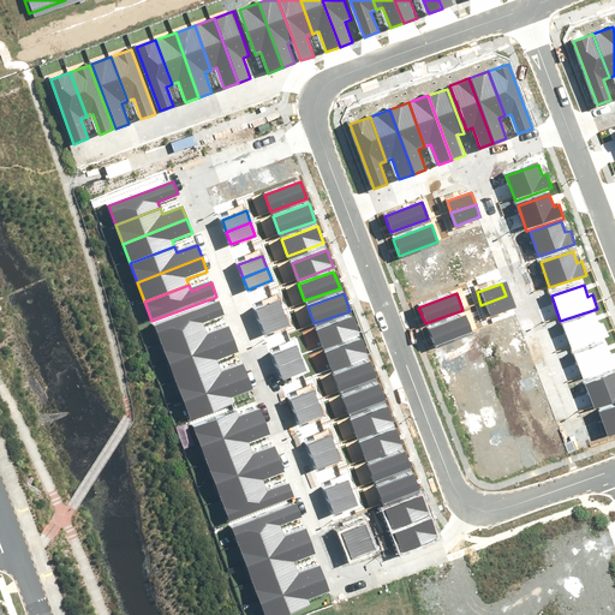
[(481,305),(485,317),(509,308),(506,296),(481,305)]
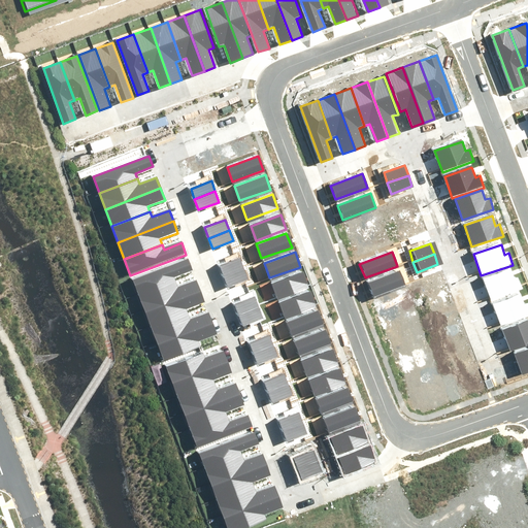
[(220,265),(224,275),(244,268),(240,257),(220,265)]
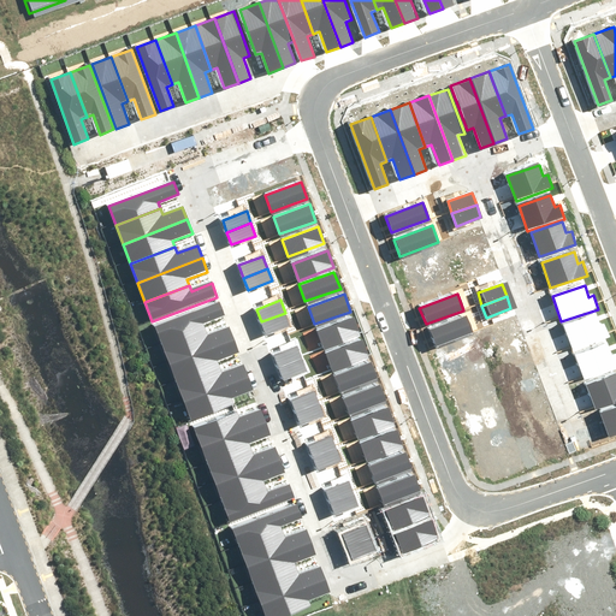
[(224,317),(219,303),(154,329),(161,348),(206,331),(203,324),(224,317)]
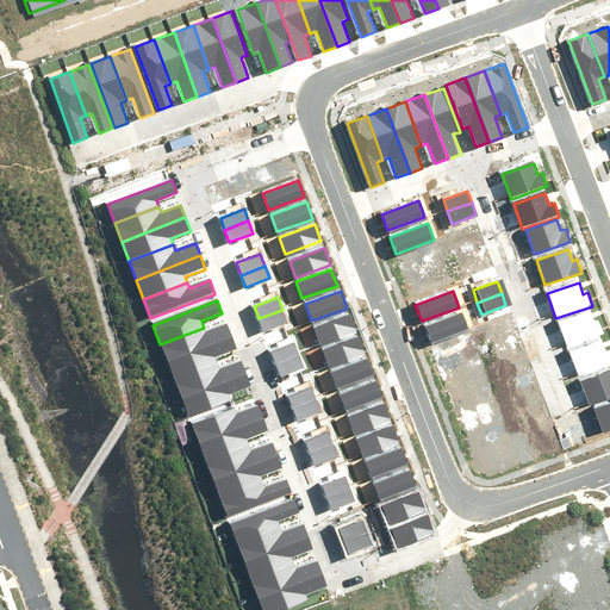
[(259,318),(263,330),(287,322),(282,310),(259,318)]
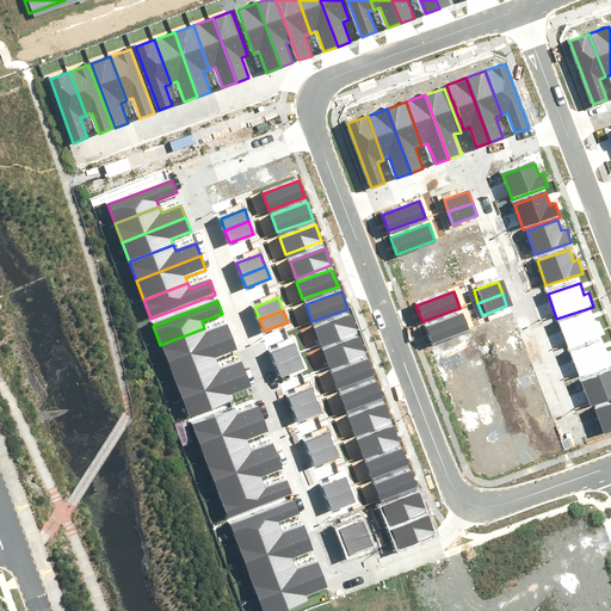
[(425,326),(431,343),(468,328),(462,313),(425,326)]
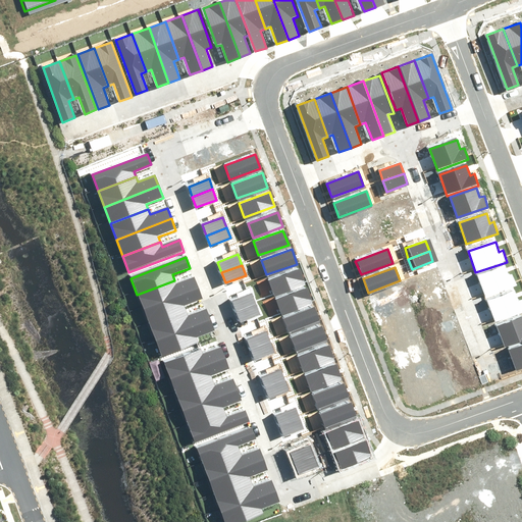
[(478,276),(485,298),(516,288),(512,276),(508,277),(505,267),(478,276)]
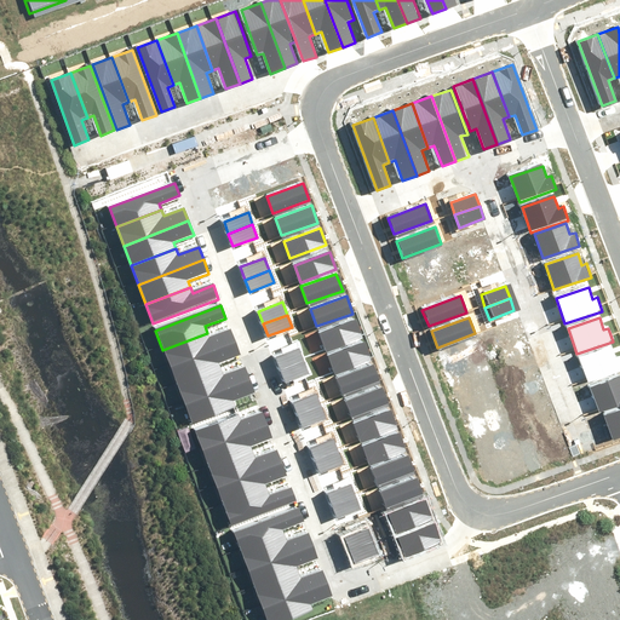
[(320,334),(327,351),(362,339),(356,321),(320,334)]
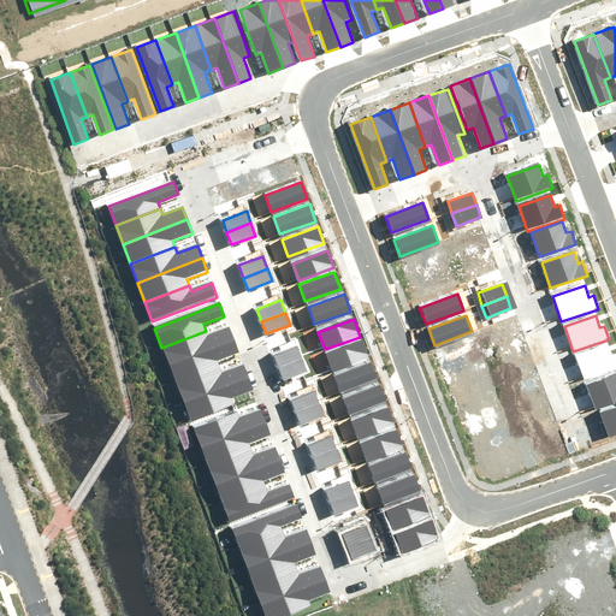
[(169,366),(234,342),(229,329),(208,337),(206,331),(161,348),(169,366)]
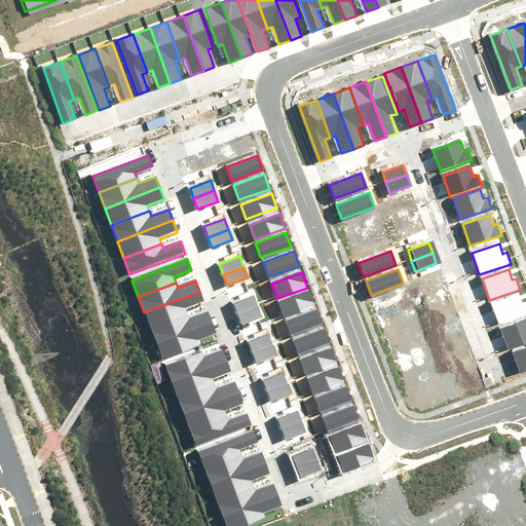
[(203,303),(199,292),(144,312),(150,329),(188,314),(186,309),(203,303)]
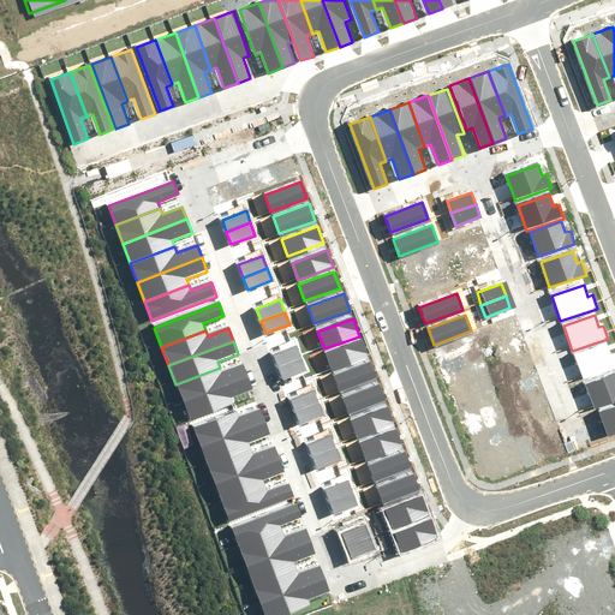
[(326,354),(332,371),(366,358),(360,341),(326,354)]
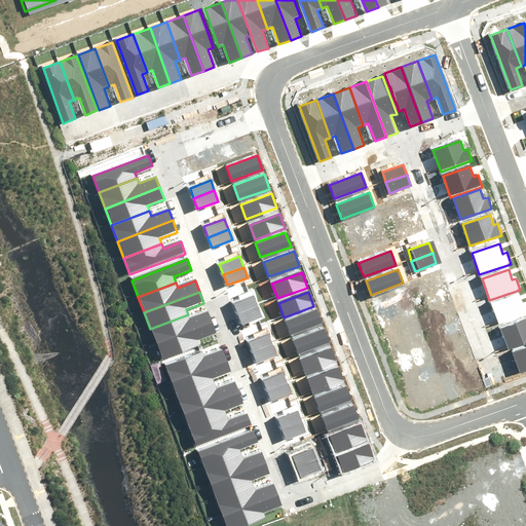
[(491,302),(498,324),(525,314),(525,302),(522,303),(519,294),(491,302)]
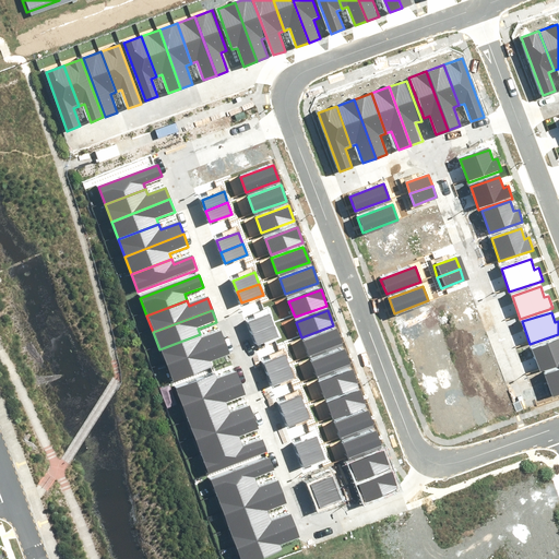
[(248,322),(252,334),(274,325),(270,314),(248,322)]
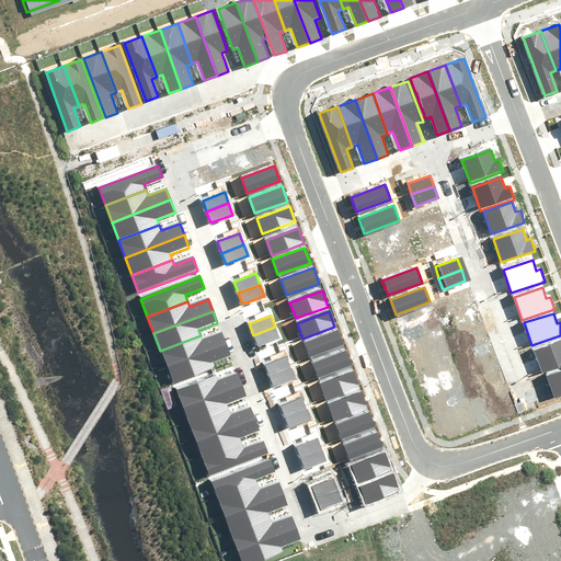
[(253,335),(258,346),(279,338),(275,327),(253,335)]
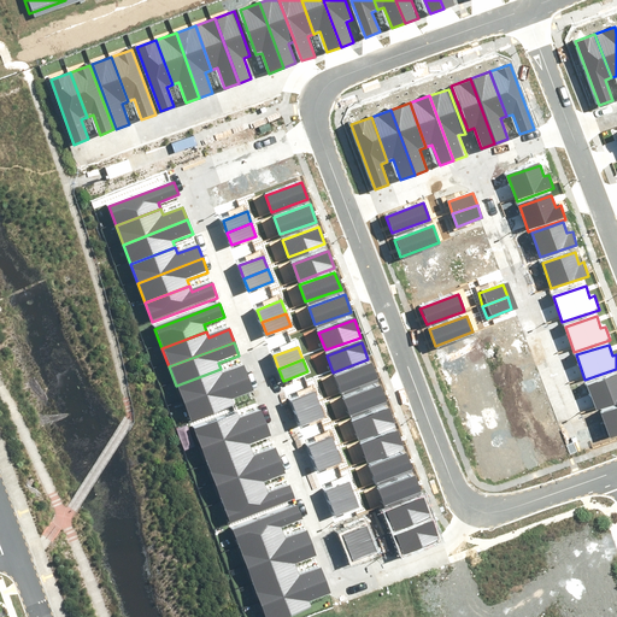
[(334,376),(341,393),(376,380),(370,363),(334,376)]
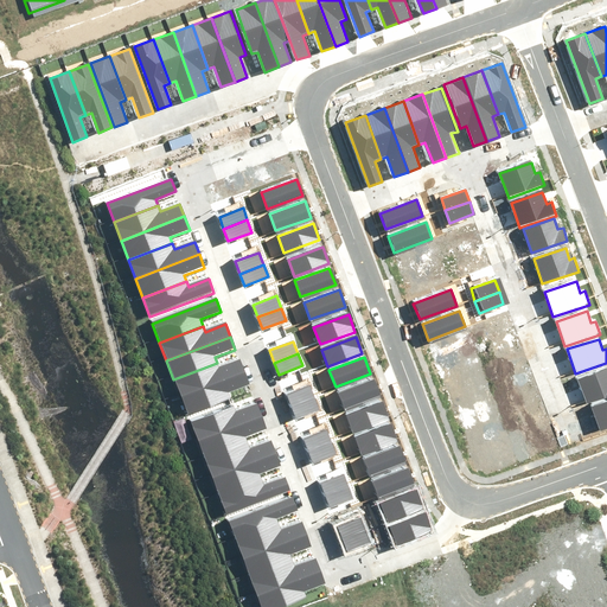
[(180,398),(244,375),(240,362),(219,369),(217,363),(173,379),(180,398)]
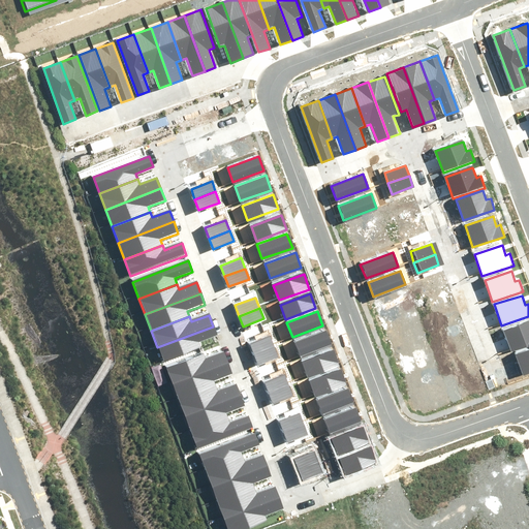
[(528,321),(504,330),(511,351),(528,345),(528,321)]
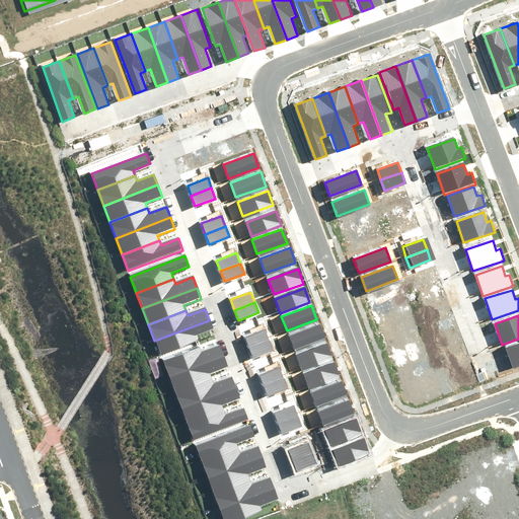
[(213,331),(209,320),(154,341),(160,357),(198,343),(196,338),(213,331)]
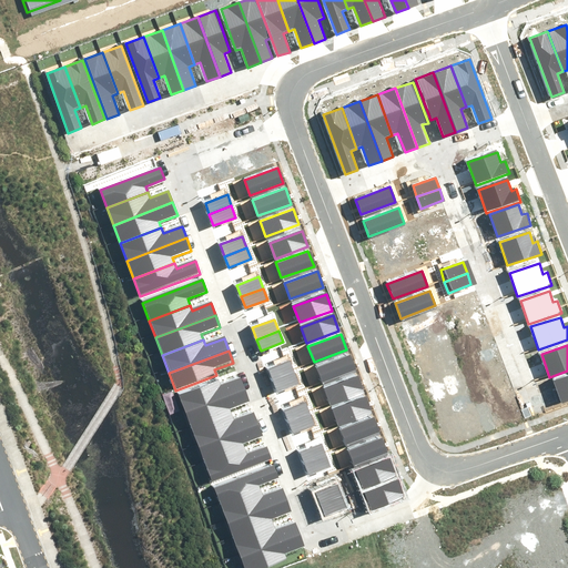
[(315,367),(321,383),(354,371),(348,355),(315,367)]
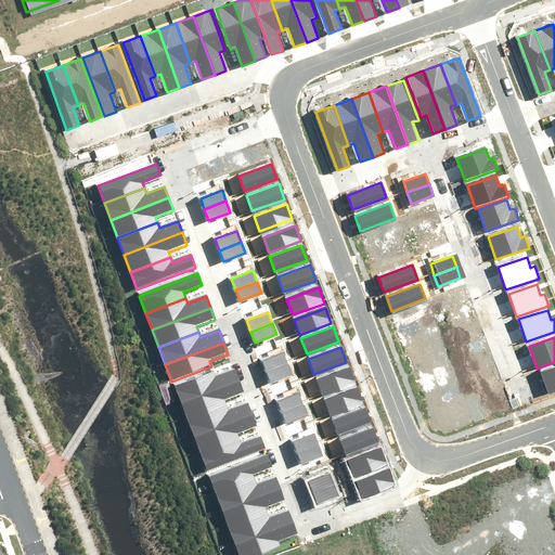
[(263,362),(267,373),(289,364),(285,353),(263,362)]
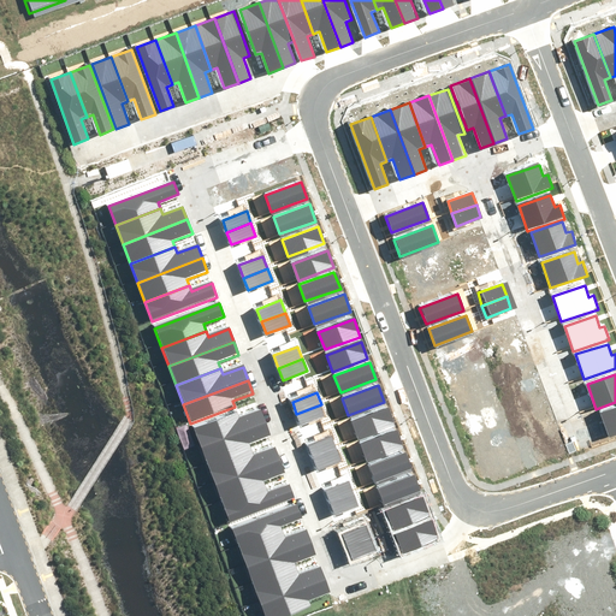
[(296,414),(301,426),(325,418),(321,404),(296,414)]
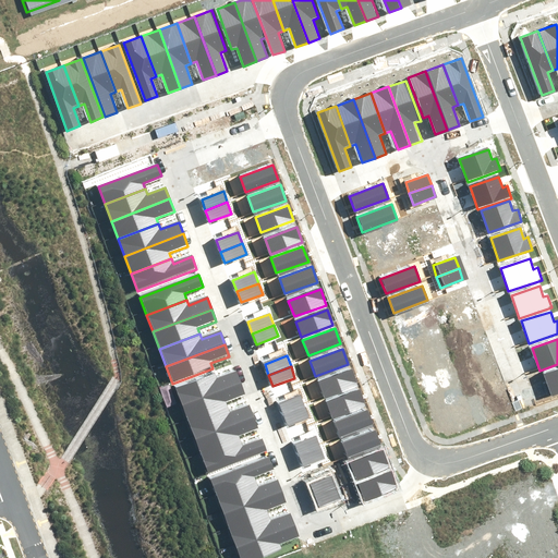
[(317,380),(323,396),(355,384),(350,368),(317,380)]
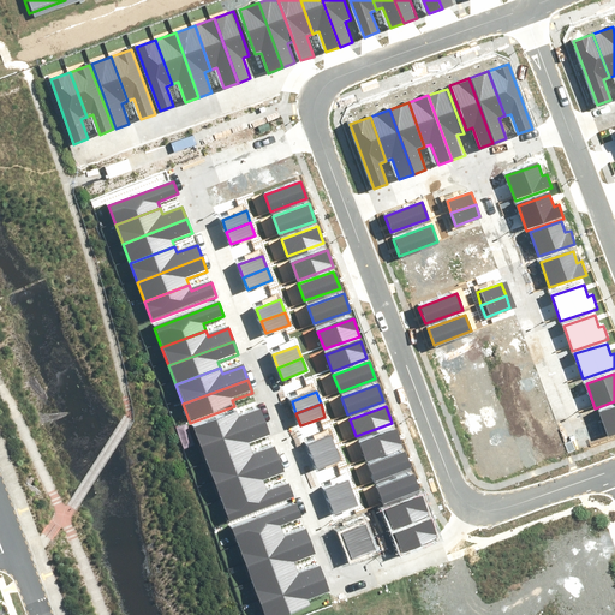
[(614,406),(601,412),(609,435),(614,433),(614,406)]
